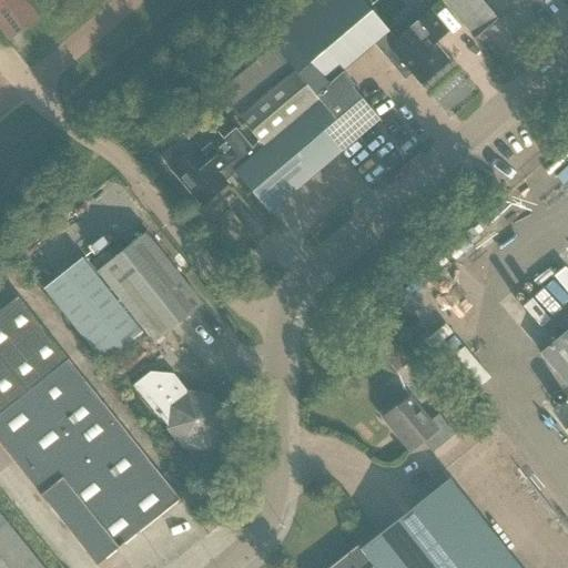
[(23,0),(0,0),(0,27),(10,40),(38,19),(23,0)]
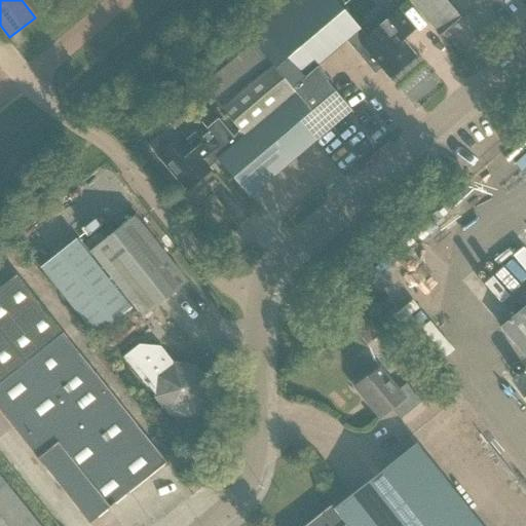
[(182,136),(157,156),(187,191),(212,171),(210,168),(218,160),(250,197),(351,111),(350,110),(327,82),(329,80),(316,66),(346,41),(375,75),(376,74),(372,69),(378,63),(389,77),(390,78),(415,58),(414,57),(401,42),(416,30),(400,10),(385,23),(367,38),(335,0),(295,0),(249,40),(252,44),(271,68),(223,109),(227,114),(246,137),(238,142),(220,120),(218,119),(205,129),(202,124),(185,139),(182,136)]
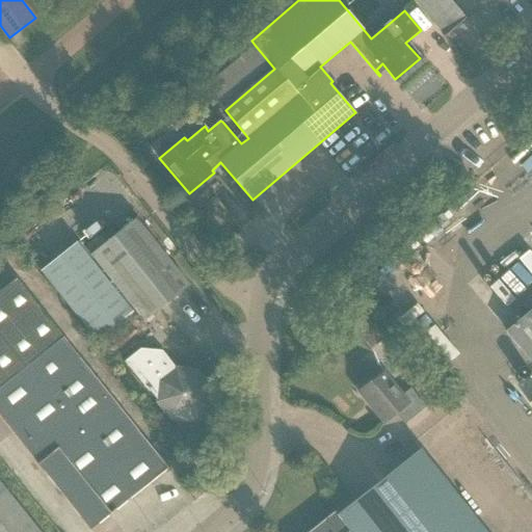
[(451,0),(411,0),(445,38),(468,19),(451,0)]
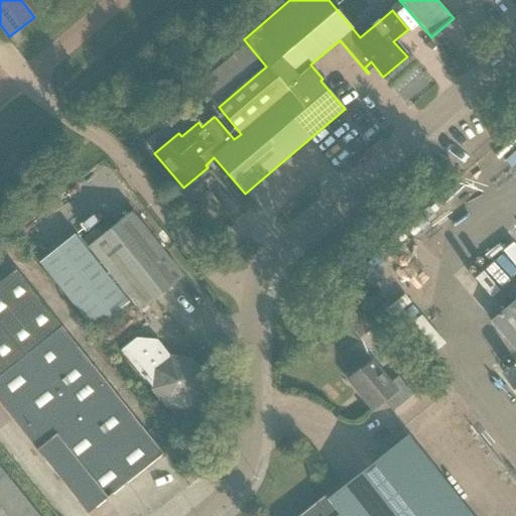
[(420,69),(411,77),(422,89),(431,81),(420,69)]
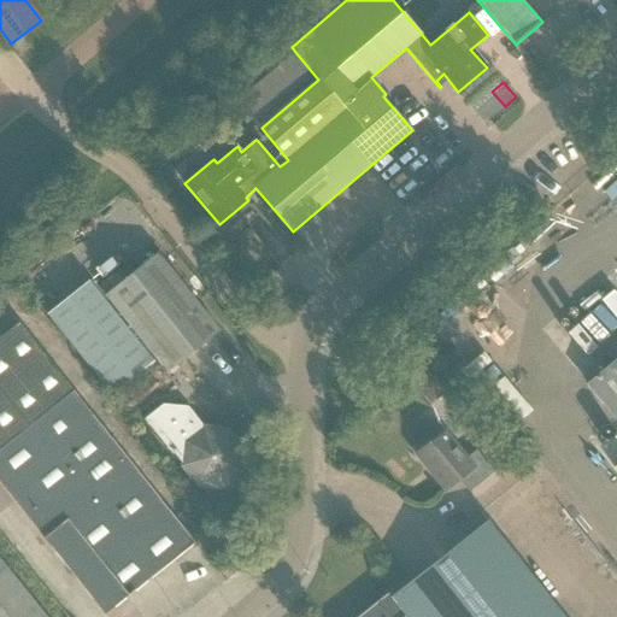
[(37,264),(45,275),(60,263),(53,252),(37,264)]
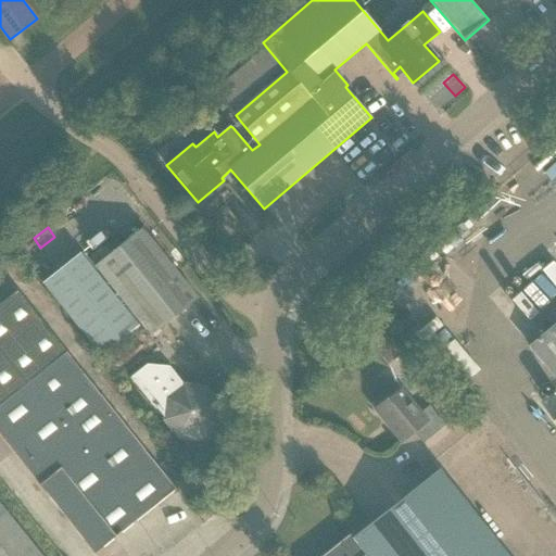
[(143,229),(96,267),(151,337),(199,299),(143,229)]
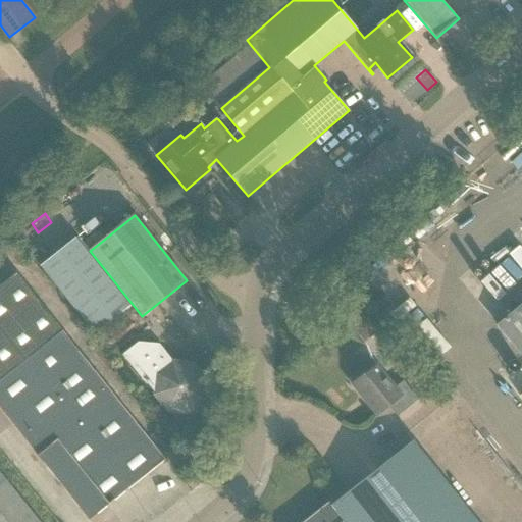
[(521,237),(513,227),(476,263),(490,279),(521,249),(521,237)]
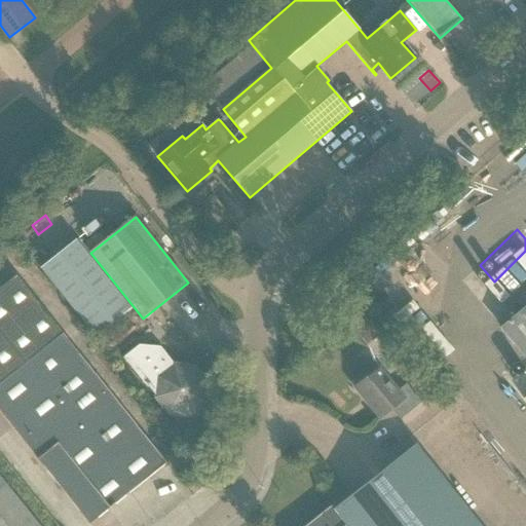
[(39,268),(95,337),(132,308),(76,238),(39,268)]
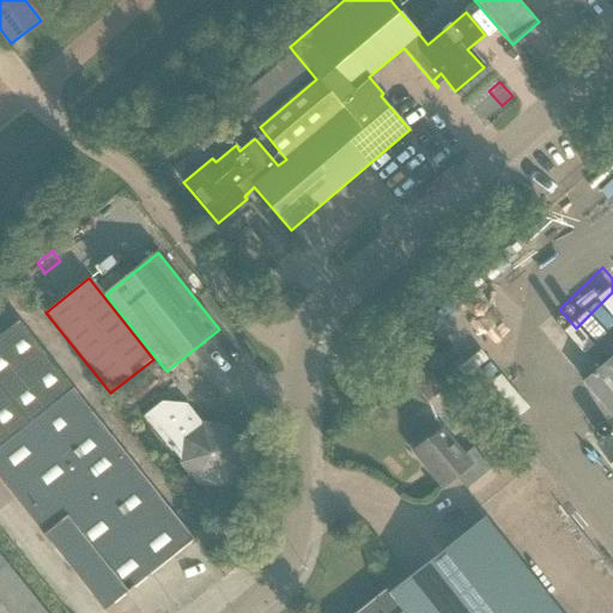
[(20,321),(0,337),(0,480),(70,568),(83,583),(105,612),(195,540),(20,321)]
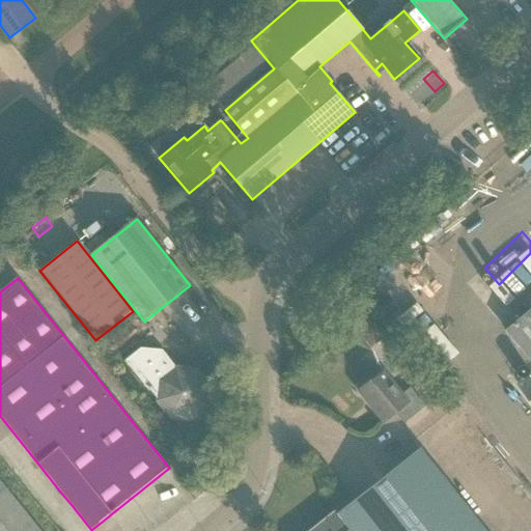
[(530,310),(507,332),(530,361),(530,310)]
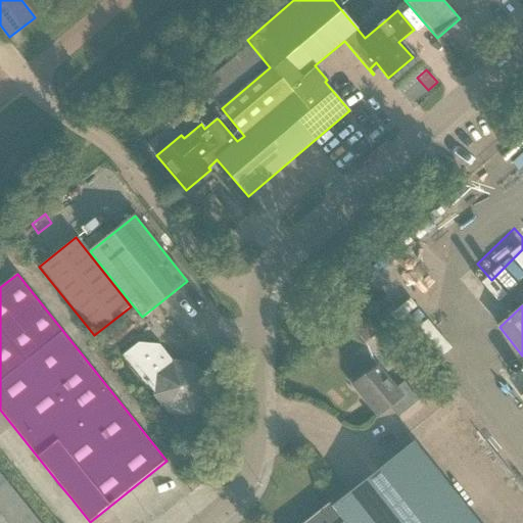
[(348,327),(363,345),(375,335),(361,317),(348,327)]
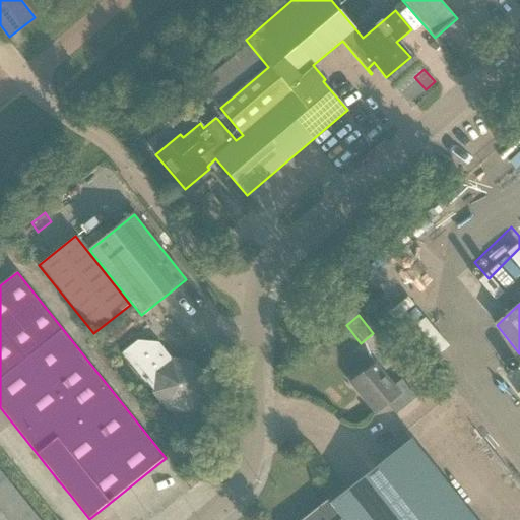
[(193,367),(193,363),(173,361),(157,342),(137,340),(122,352),(145,382),(146,381),(154,392),(154,394),(168,409),(188,412),(203,399),(206,379),(202,378),(193,367)]
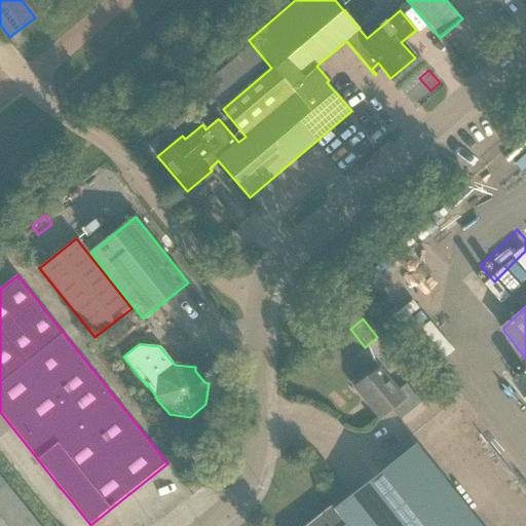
[(380,419),(391,409),(401,420),(422,403),(407,384),(397,392),(378,370),(354,388),(380,419)]
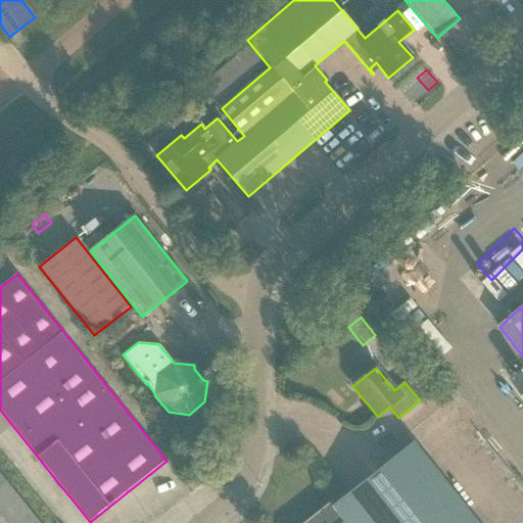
[(333,506),(331,503),(304,522),(478,522),(414,441),(333,506)]
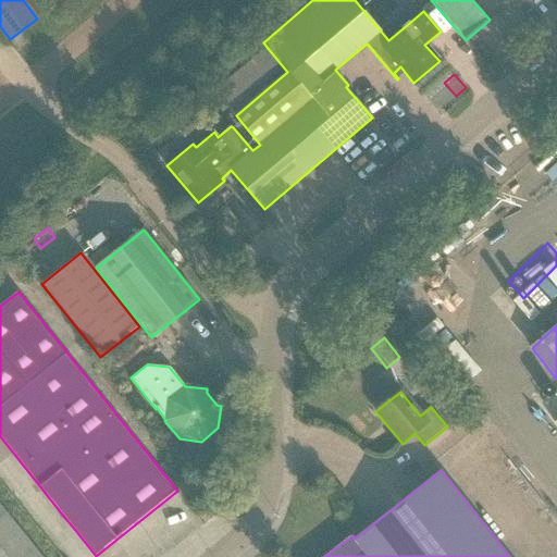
[(0,556),(42,556),(0,504),(0,556)]
